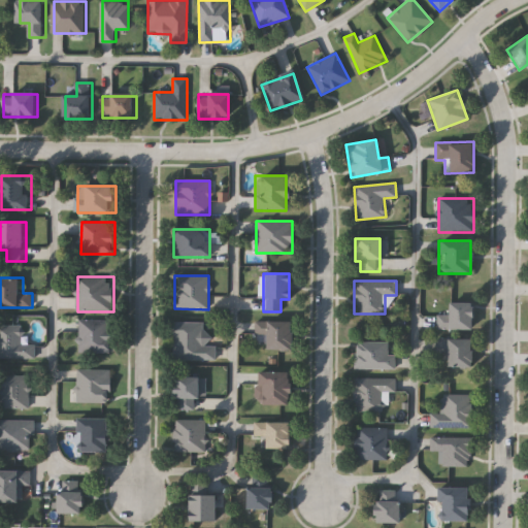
[(470,330),(436,330),(436,316),(448,316),(448,303),(470,303),(470,330)]
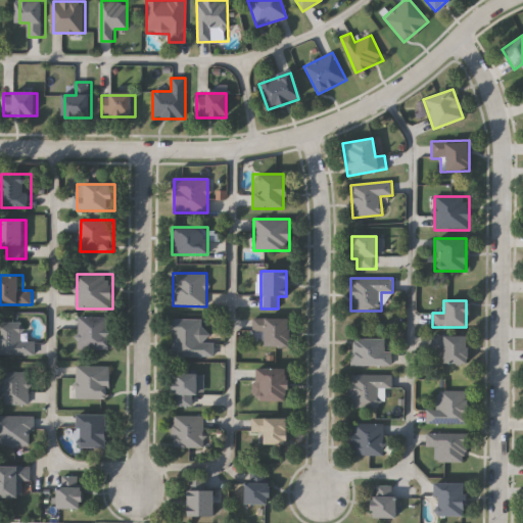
[(79,317),(112,317),(112,349),(79,349),(79,317)]
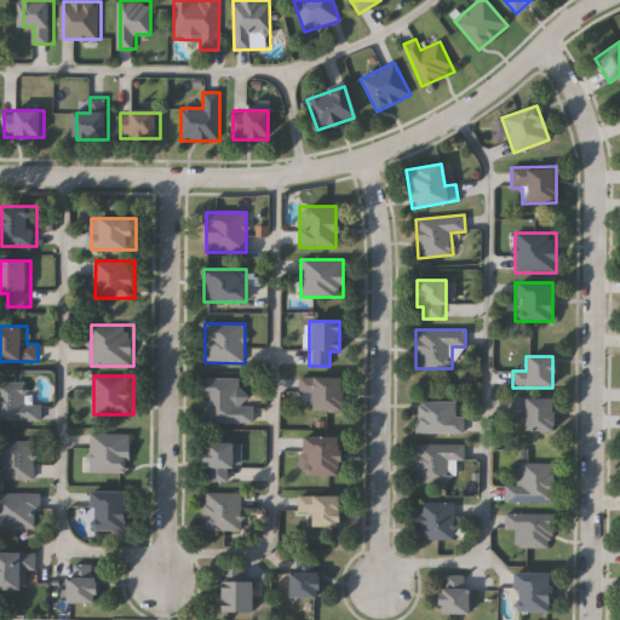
[(253,423),(202,423),(202,378),(240,378),(240,391),(247,391),(247,405),(253,405),(253,423)]
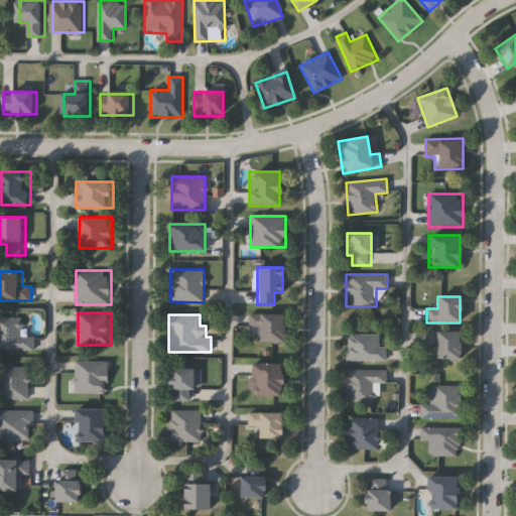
[(283,314),(283,343),(258,343),(258,329),(249,329),(249,314),(283,314)]
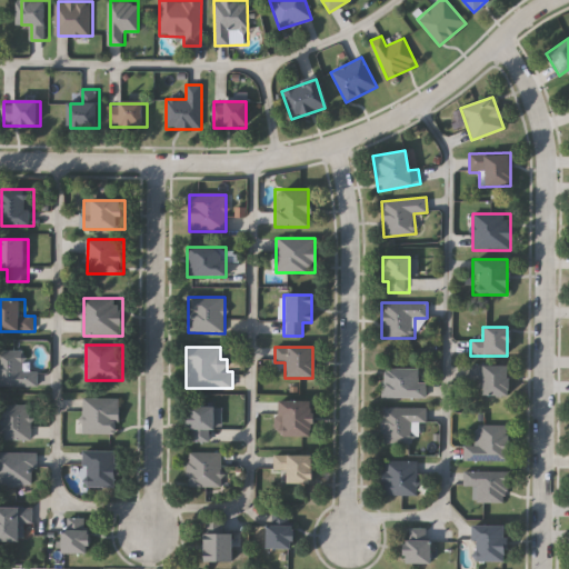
[(40,388),(0,387),(0,350),(27,351),(27,370),(40,371),(40,388)]
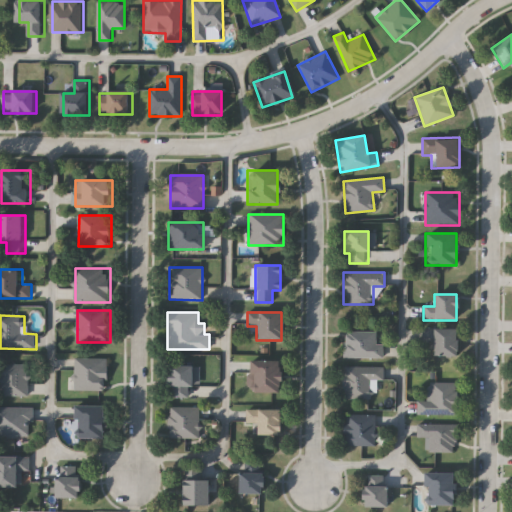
[(458,329),(458,356),(431,356),(431,341),(427,341),(426,329),(458,329)]
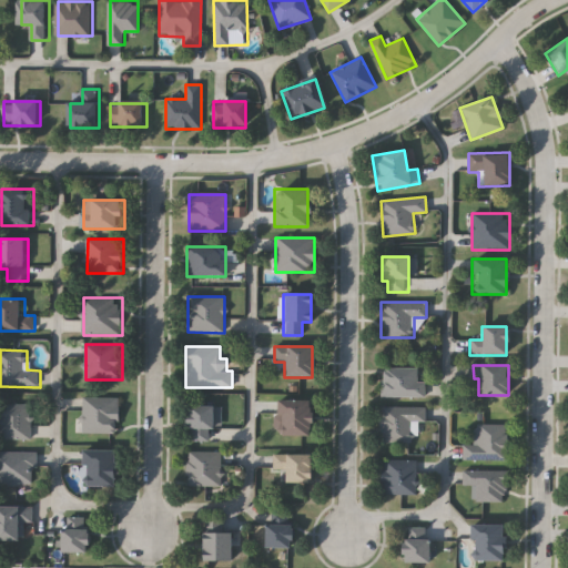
[(381,368),(424,368),(424,397),(381,397),(381,368)]
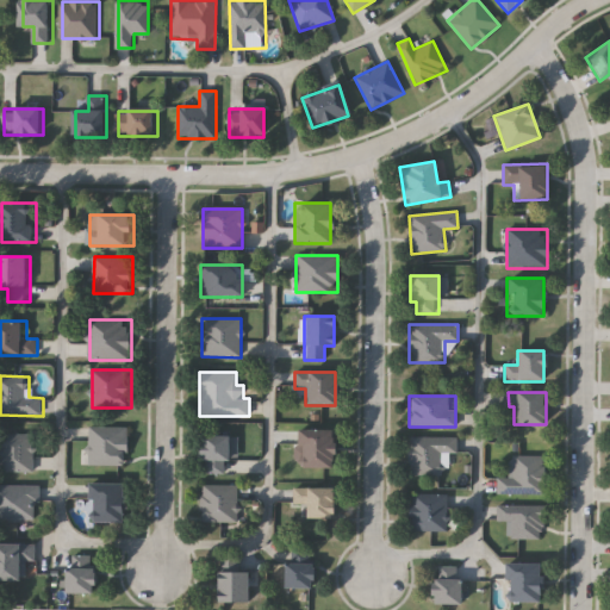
[(131,466),(91,466),(91,428),(131,428),(131,466)]
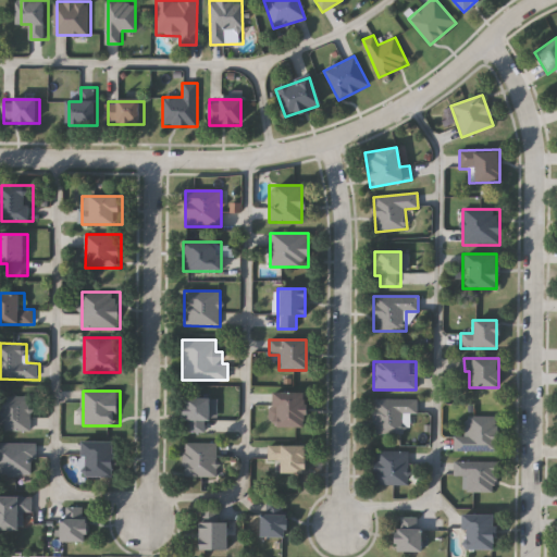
[(270,393),(305,393),(305,428),(270,428),(270,393)]
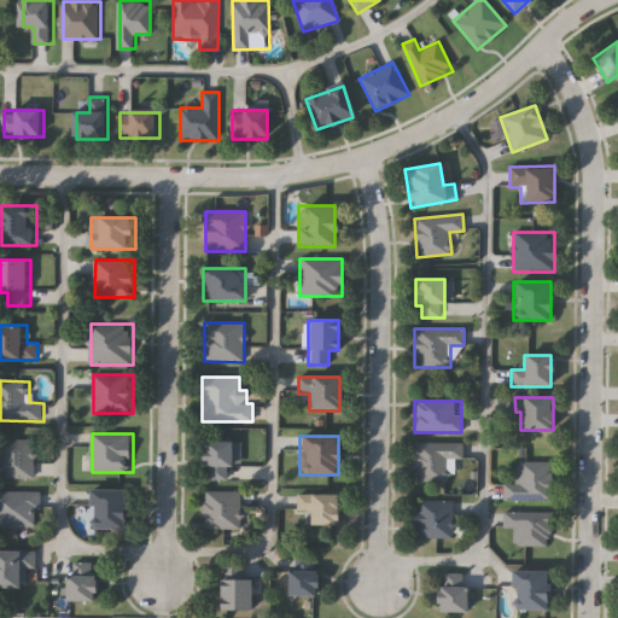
[(36,478),(0,478),(0,439),(36,439),(36,478)]
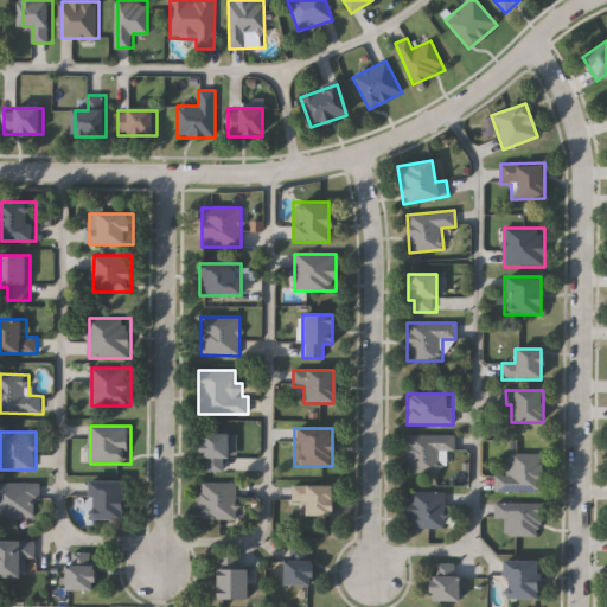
[(198,459),(198,433),(235,433),(235,455),(225,455),(225,472),(204,472),(204,459),(198,459)]
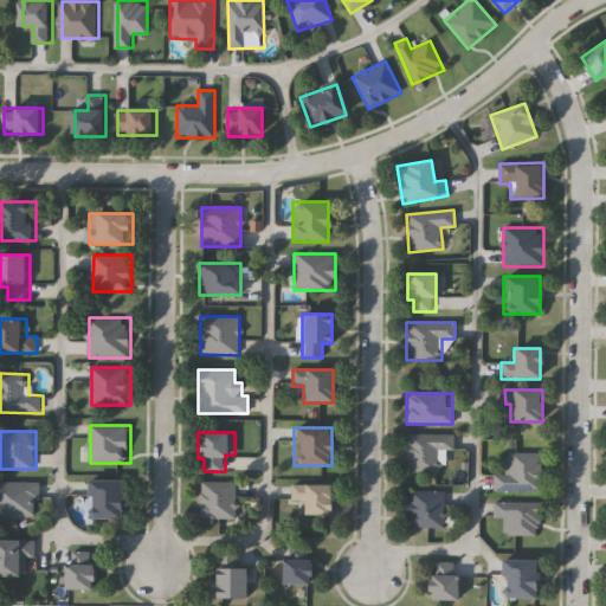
[(406,472),(406,434),(453,434),(453,450),(445,450),(445,472),(406,472)]
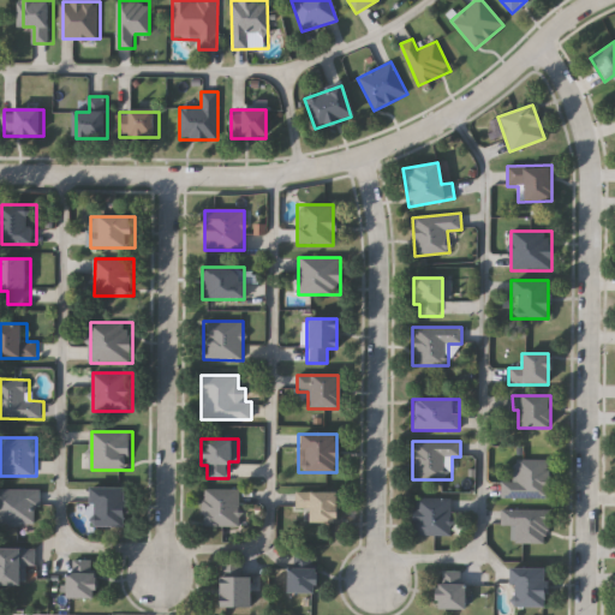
[(549,499),(500,499),(501,482),(513,482),(513,459),(550,459),(549,499)]
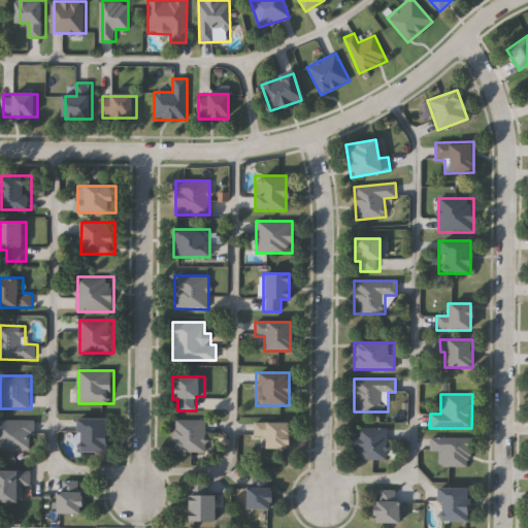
[(81,452),(81,419),(112,419),(112,452),(81,452)]
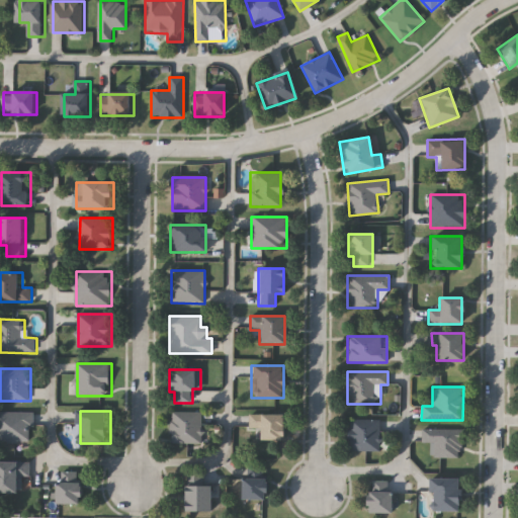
[(0,412),(34,412),(34,442),(0,442),(0,412)]
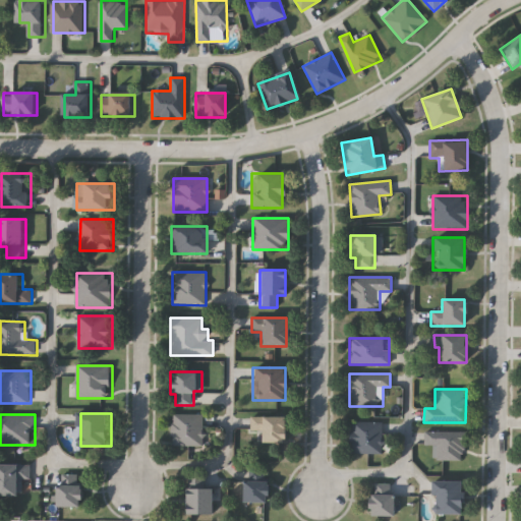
[(171,414),(203,414),(203,446),(171,446),(171,414)]
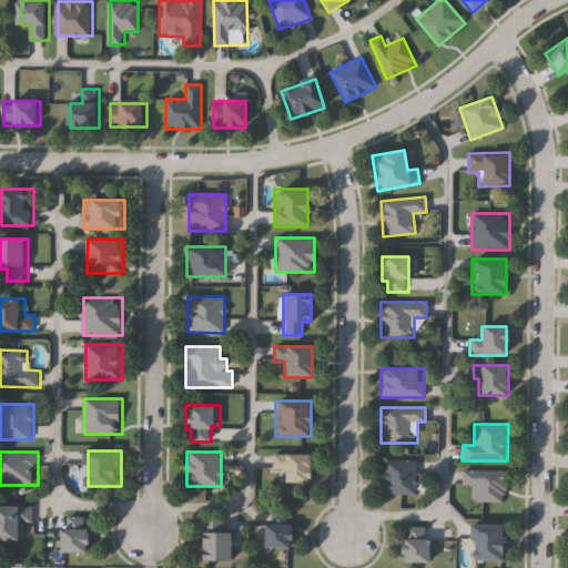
[(308,455),(308,483),(283,483),(283,470),(272,470),(272,455),(308,455)]
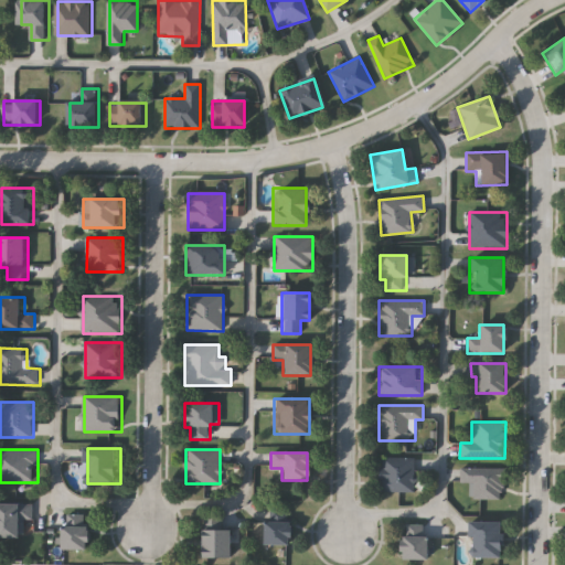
[(414,458),(414,491),(379,491),(379,457),(414,458)]
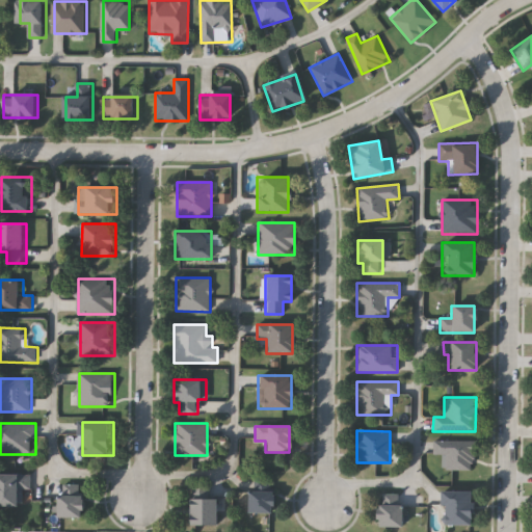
[(443,470),(443,455),(433,455),(433,441),(474,441),(474,470),(443,470)]
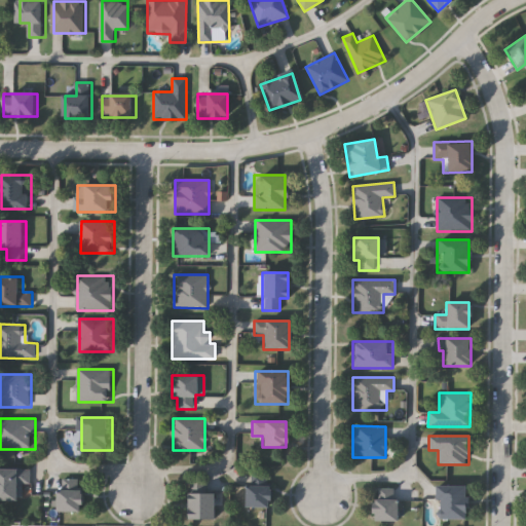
[(23,483),(23,500),(0,500),(0,468),(32,468),(32,483),(23,483)]
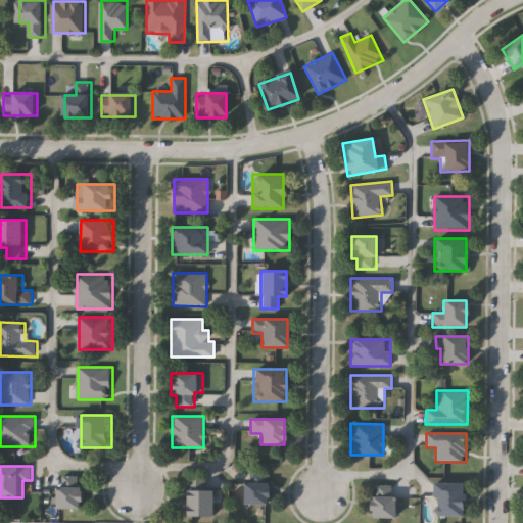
[(61,509),(61,476),(85,477),(85,509),(61,509)]
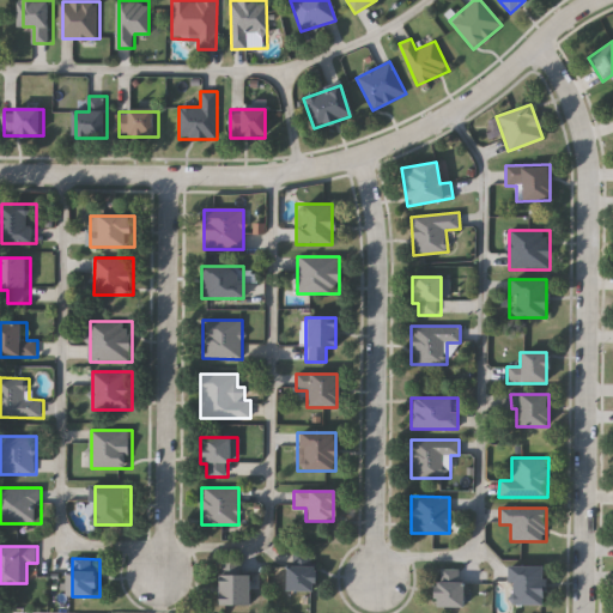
[(283,565),(315,565),(315,592),(283,592),(283,565)]
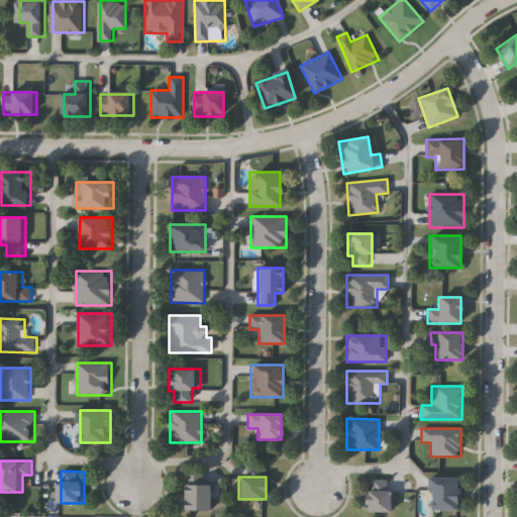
[(456,510),(427,510),(427,478),(456,478),(456,510)]
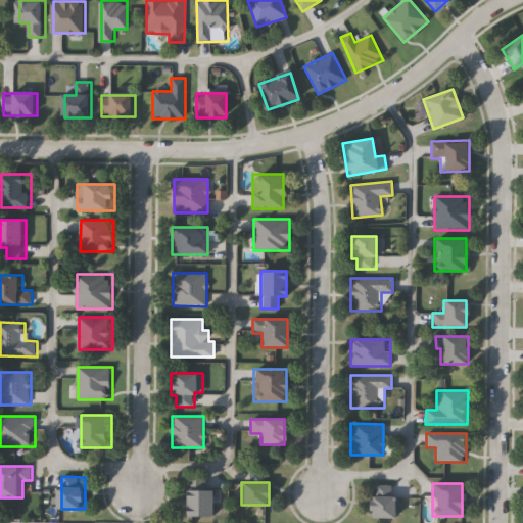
[(392,487),(392,518),(371,518),(371,487),(392,487)]
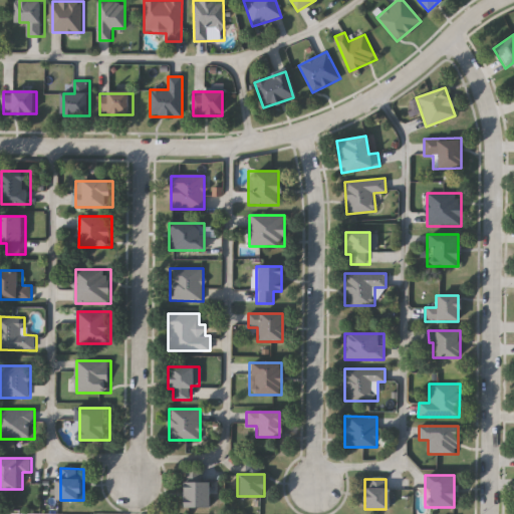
[(182,507),(182,483),(208,483),(208,507),(182,507)]
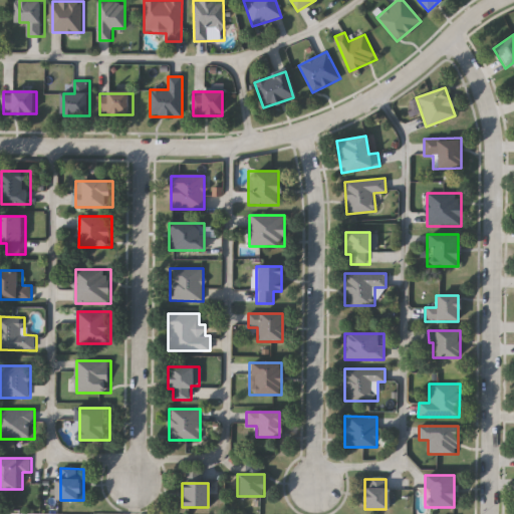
All buildings are outlined.
